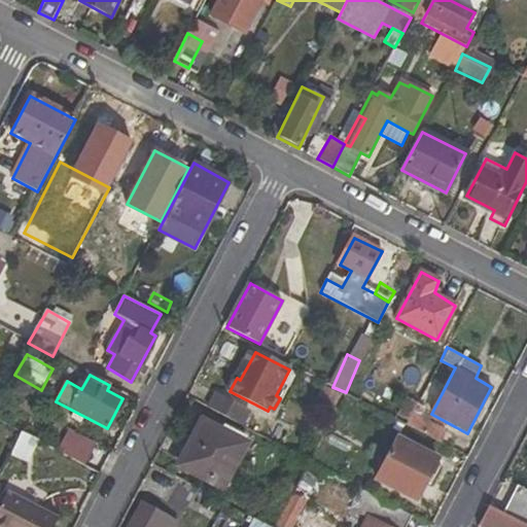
[(204,387),(197,401),(236,422),(242,409),(204,387)]
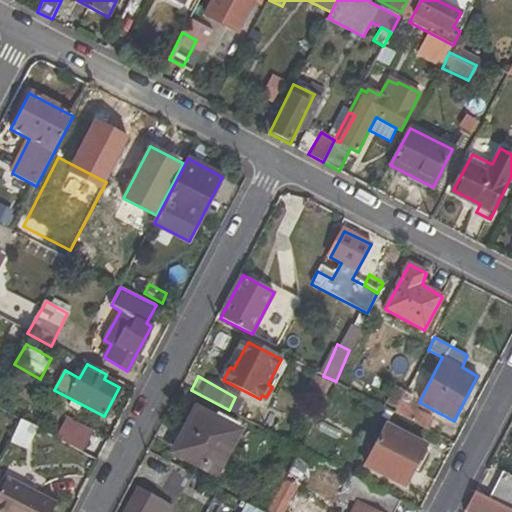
[(400,401),(395,412),(428,430),(433,418),(400,401)]
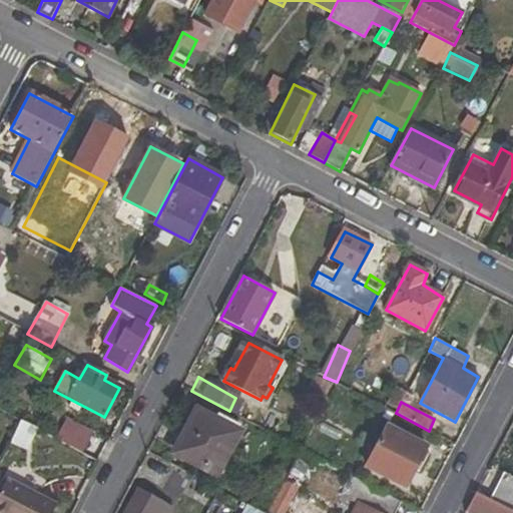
[(177,453),(216,473),(237,433),(198,412),(177,453)]
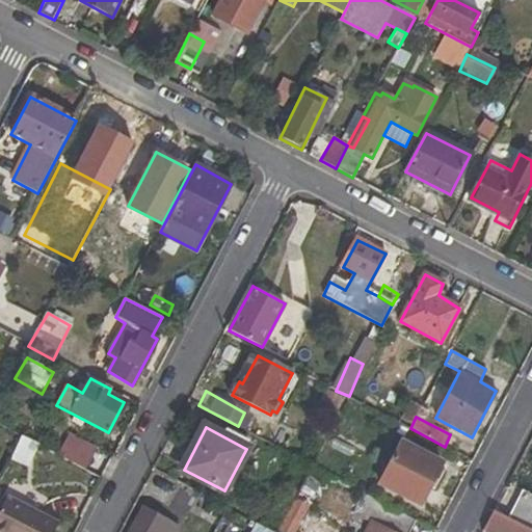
[(70,433),(58,453),(85,468),(96,448),(70,433)]
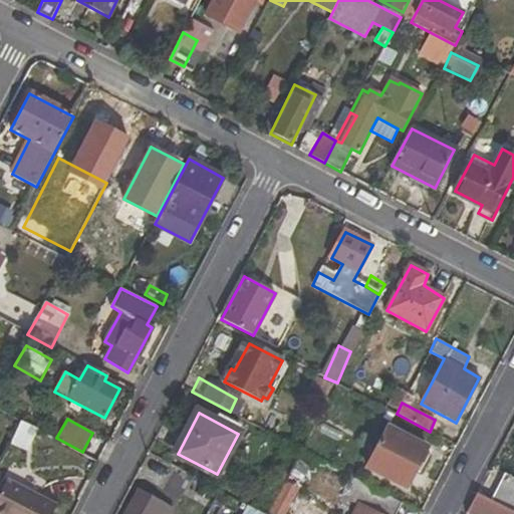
[(28,452),(35,429),(19,424),(12,447),(28,452)]
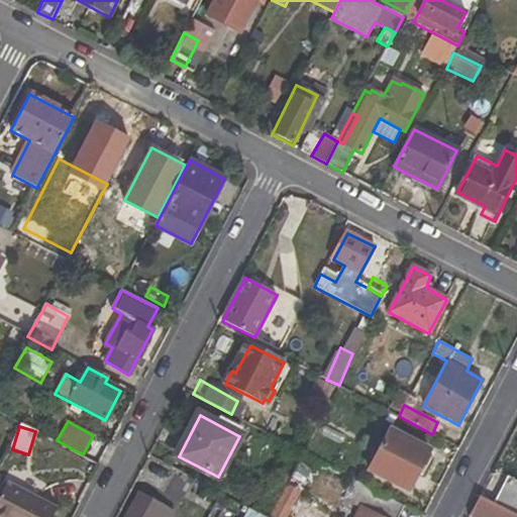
[(370,471),(406,491),(429,449),(391,429),(370,471)]
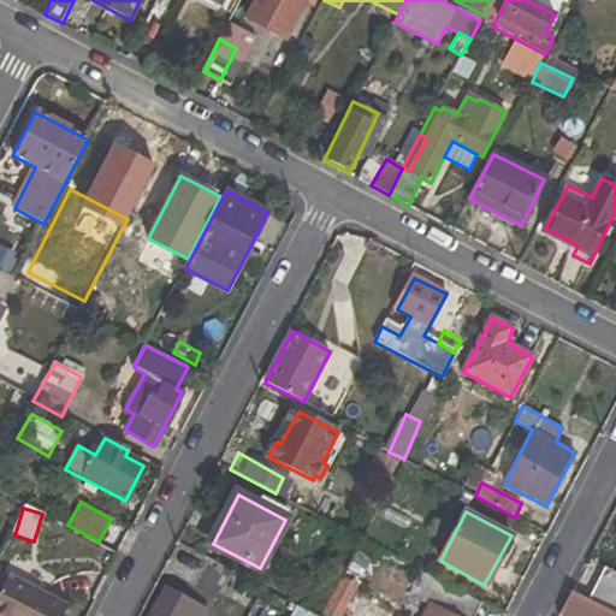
[(615,573),(606,568),(590,600),(615,614),(615,573)]
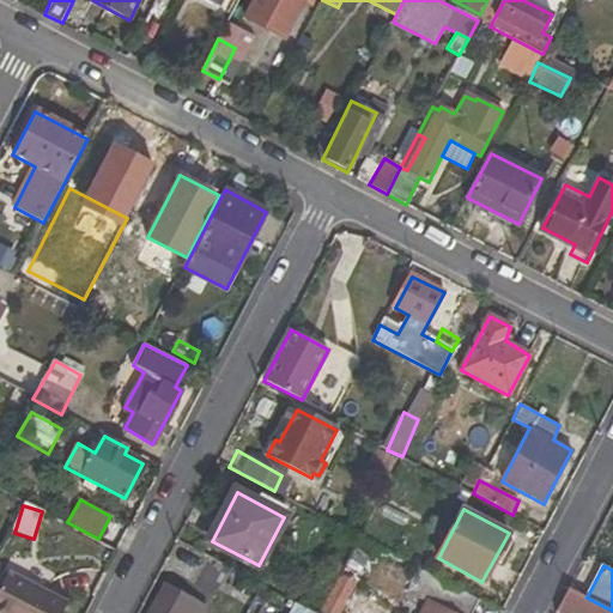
[(472,612),(479,599),(422,568),(408,593),(429,605),(424,612),(472,612)]
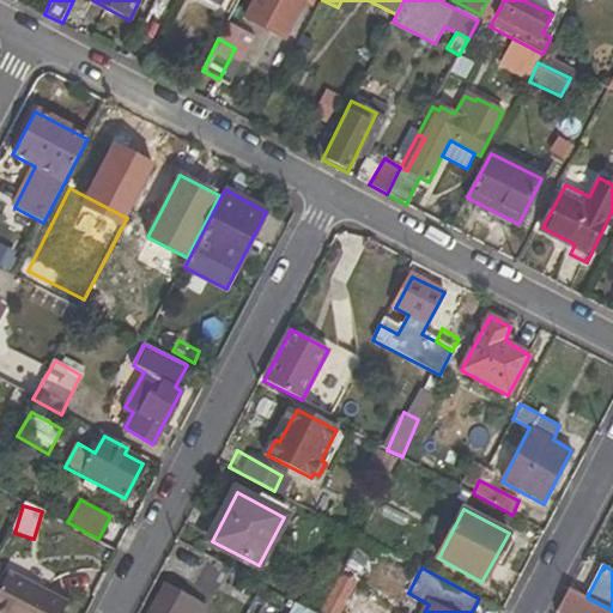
[(61,612),(66,604),(10,574),(0,592),(0,612),(61,612)]
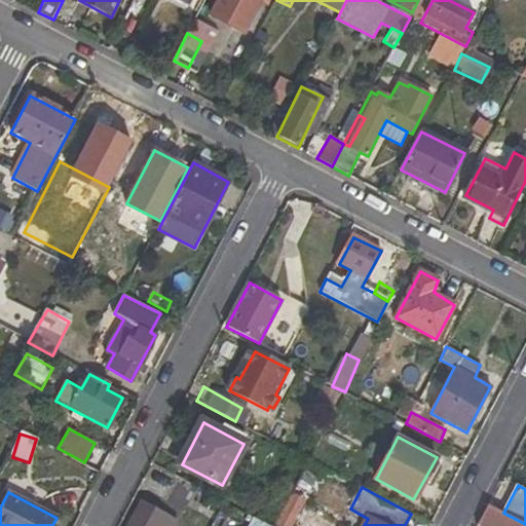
[(525,525),(525,524),(503,513),(490,503),(479,524),(481,525),(525,525)]
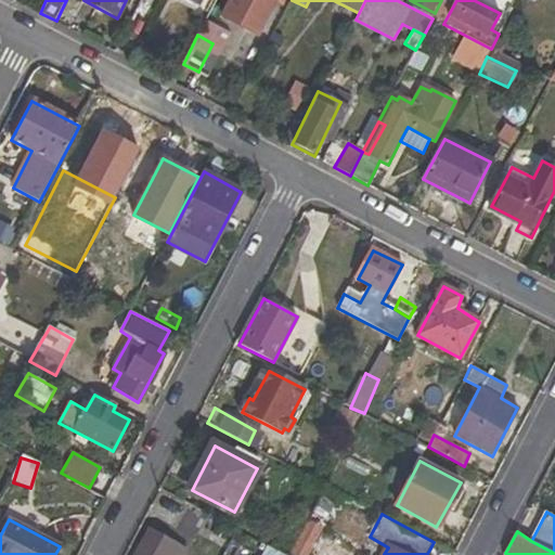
[(262,554),(285,554),(268,545),(262,554)]
